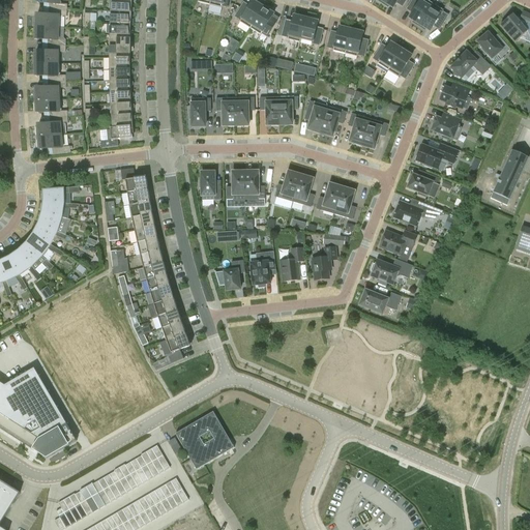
[(49,9),(67,10),(67,4),(61,4),(61,0),(35,0),(36,1),(38,1),(38,2),(49,3),(49,9)]
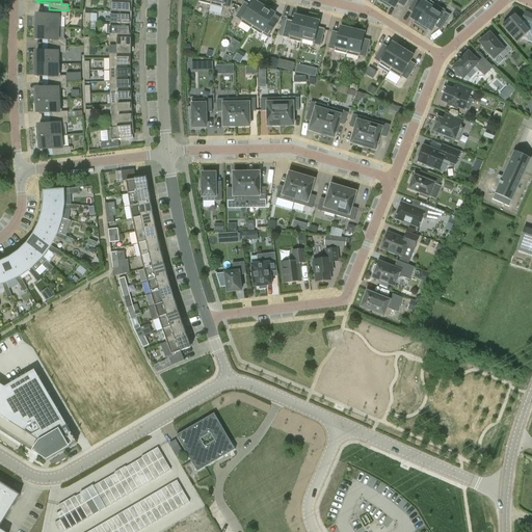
[(111,11),(132,12),(133,1),(112,0),(111,11)]
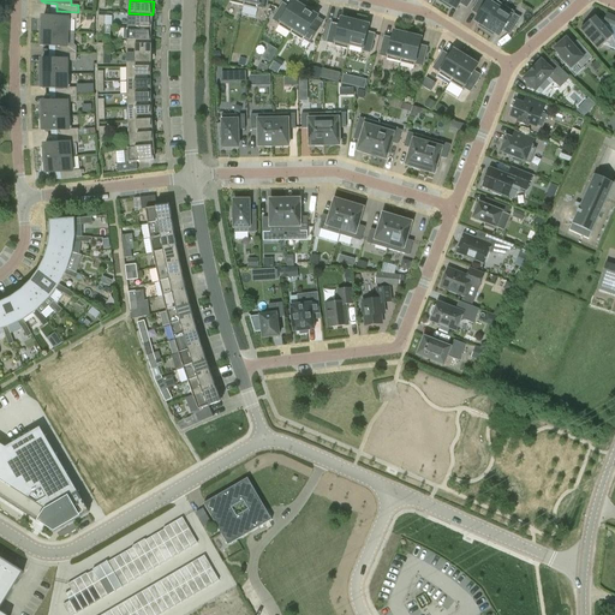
[(471,0),(446,0),(443,5),(451,9),(452,7),(457,10),(460,4),(467,7),(471,0)]
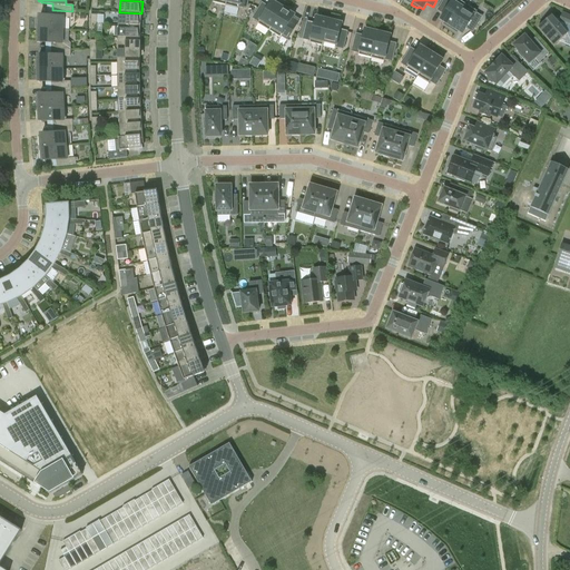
[(450,29),(467,5),(459,0),(444,0),(439,10),(444,13),(441,20),(444,22),(443,25),(450,29)]
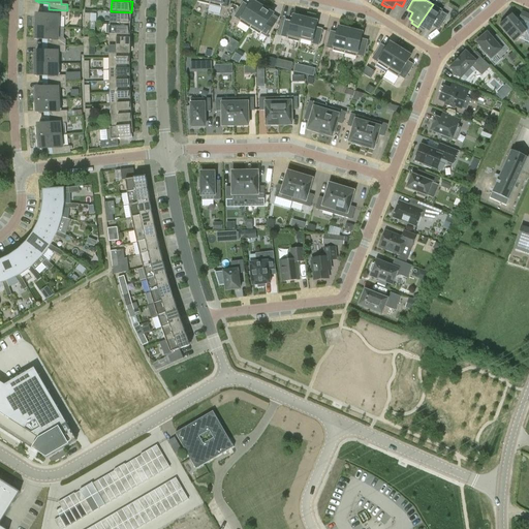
[(240,21),(239,23),(250,29),(263,6),(257,2),(256,4),(252,1),(249,6),(243,3),(235,18),(240,21)]
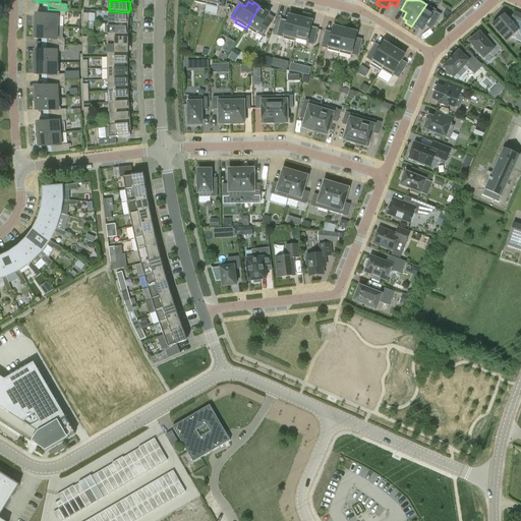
[(426,4),(411,26),(418,31),(419,29),(423,32),(426,26),(431,30),(441,16),(436,12),(437,10),(426,4)]
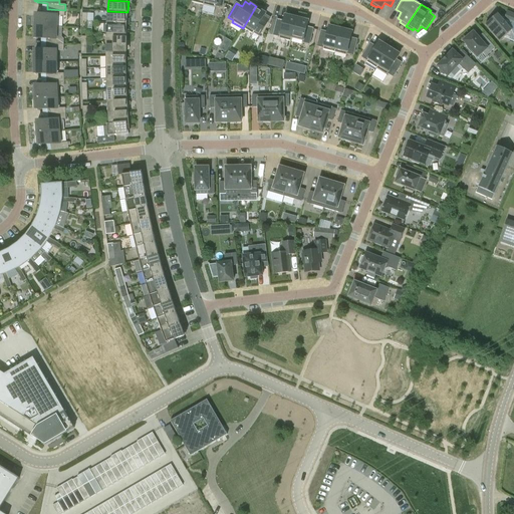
[(261,11),(262,10),(256,6),(243,28),(253,34),(254,33),(259,36),(268,22),(262,19),(265,14),(261,11)]
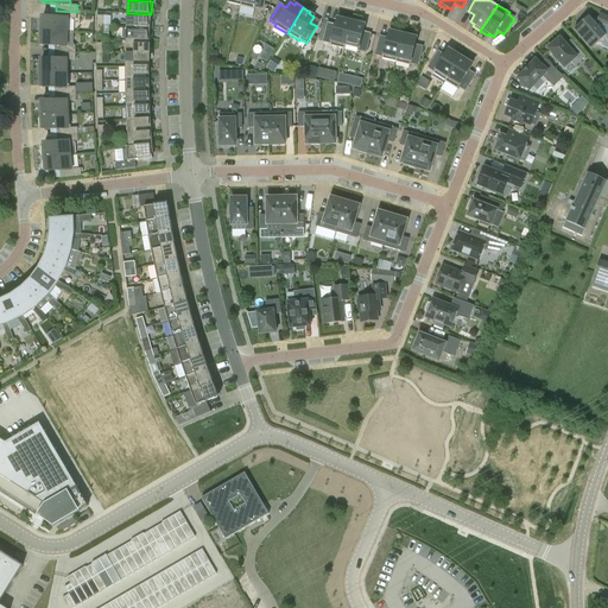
[(39,31),(67,32),(68,19),(77,19),(77,12),(56,11),(56,18),(43,18),(43,19),(40,19),(39,31)]
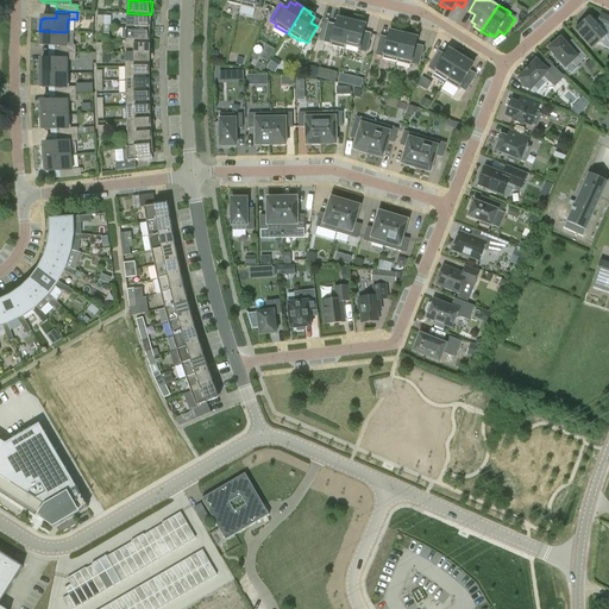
[(126,27),(151,27),(151,14),(127,13),(126,27)]
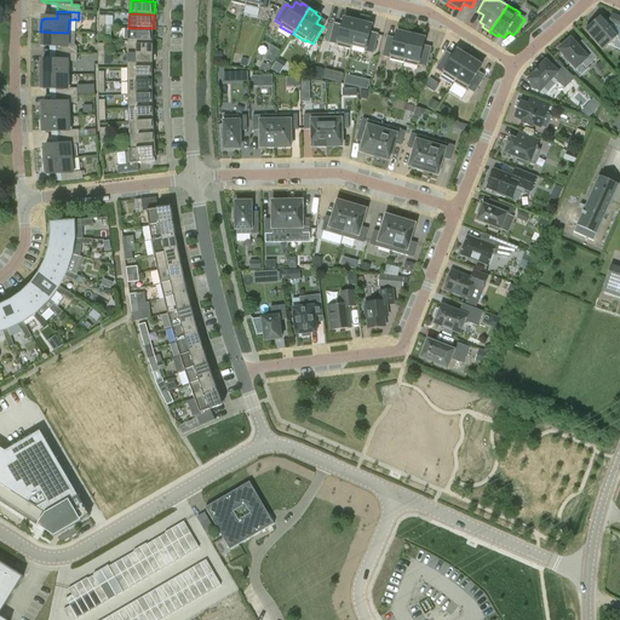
[(601,18),(585,30),(602,49),(618,39),(619,39),(619,17),(612,15),(607,26),(601,18)]
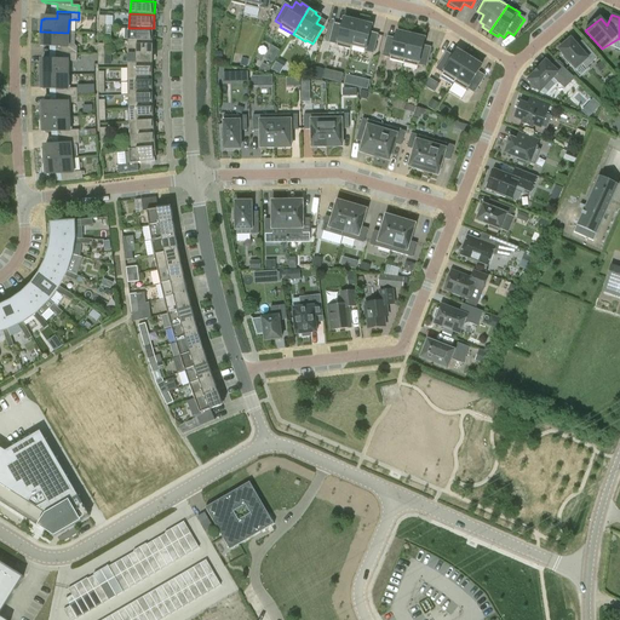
[(344,18),(342,26),(334,24),(329,42),(338,45),(337,47),(351,51),(352,46),(359,19),(350,18),(349,19),(344,18)]
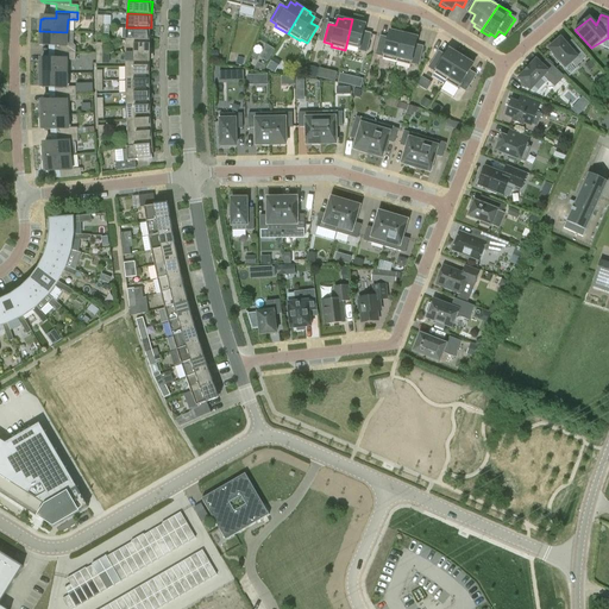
[(346,45),(359,49),(359,50),(366,52),(371,35),(364,32),(365,25),(360,24),(360,22),(352,19),(346,45)]
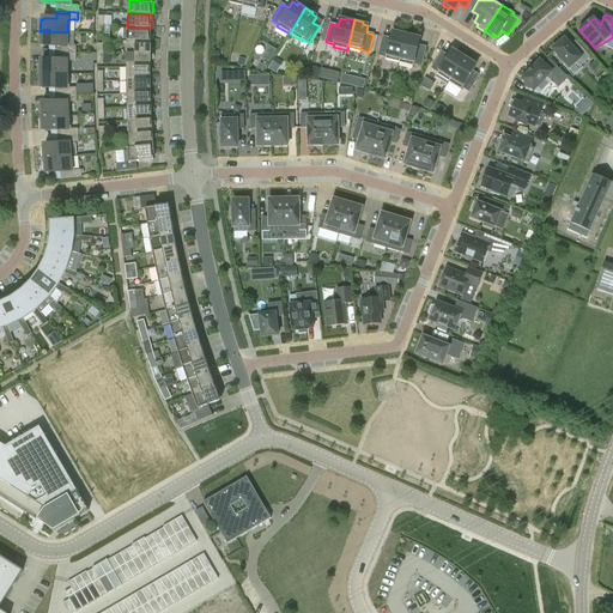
[(127,41),(151,41),(152,28),(127,28),(127,41)]
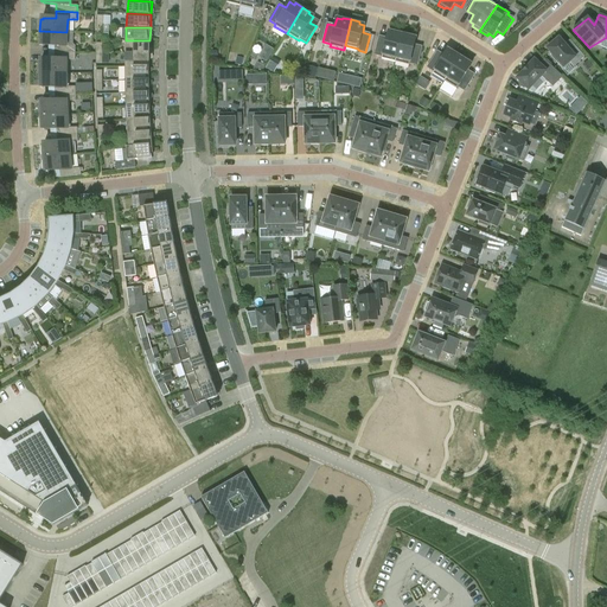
[(395,62),(403,32),(395,30),(394,32),(389,31),(387,38),(379,37),(375,55),(382,57),(382,59),(395,62)]
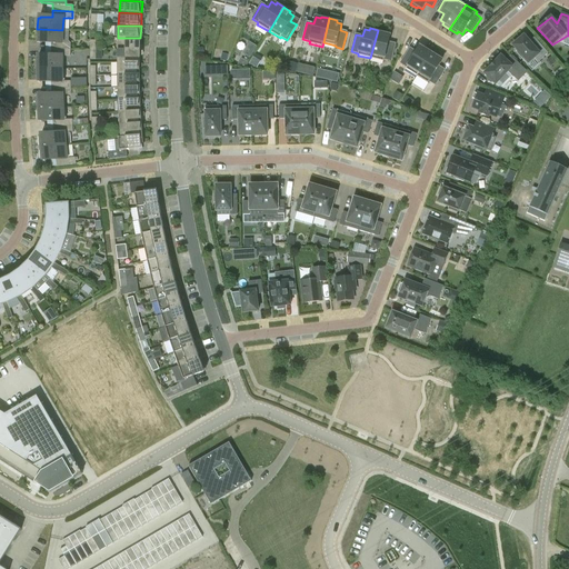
[(69,30),(62,30),(37,29),(37,40),(39,40),(39,42),(51,42),(51,49),(71,50),(71,43),(69,41),(69,30)]
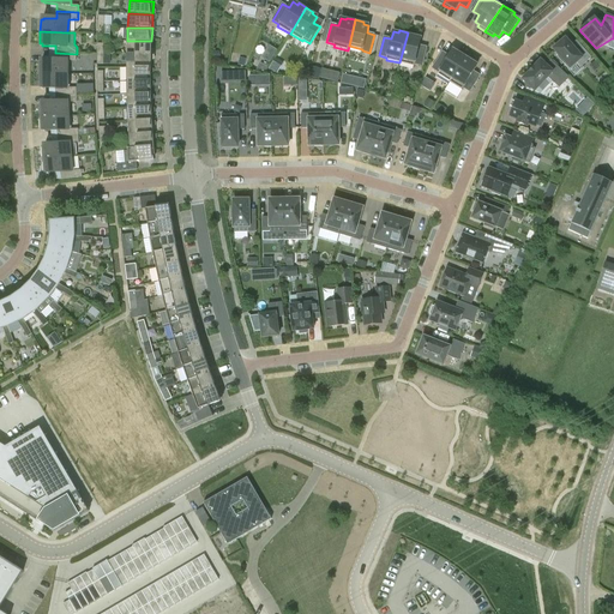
[(408,32),(399,62),(414,66),(415,64),(422,66),(427,48),(419,46),(421,38),(415,37),(416,35),(408,32)]
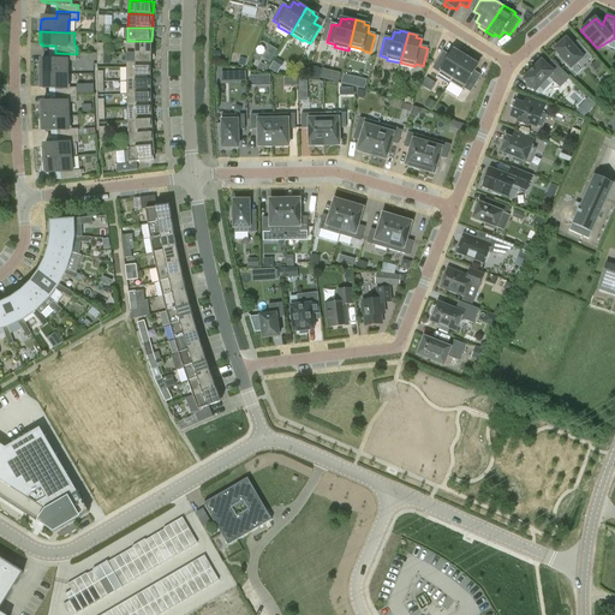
[(567,39),(561,43),(555,48),(555,49),(571,69),(579,63),(583,66),(592,58),(583,47),(578,52),(567,39)]
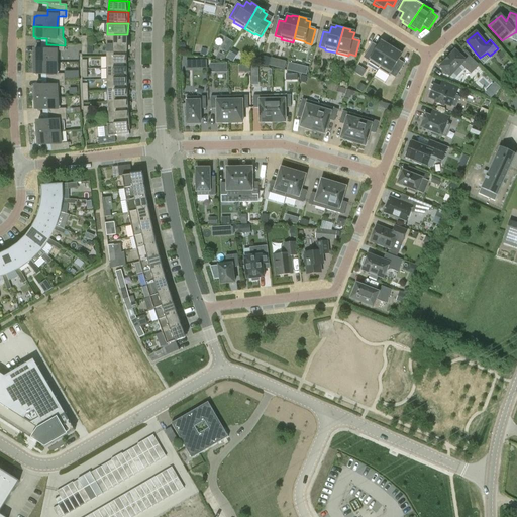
[(107,45),(128,45),(128,41),(127,41),(127,34),(107,34),(107,45)]
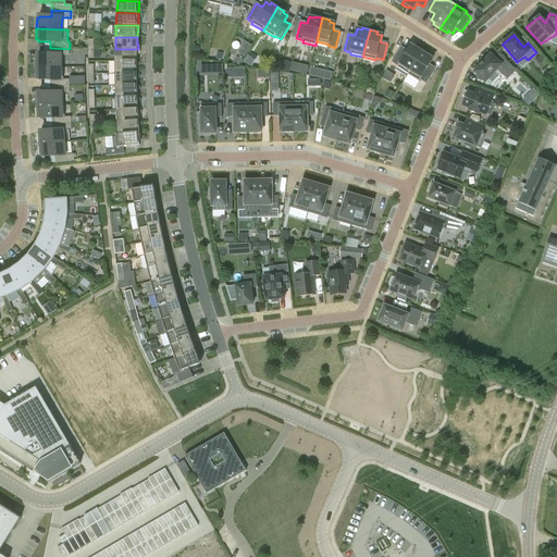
[(237,51),(246,57),(252,45),(244,39),(237,51)]
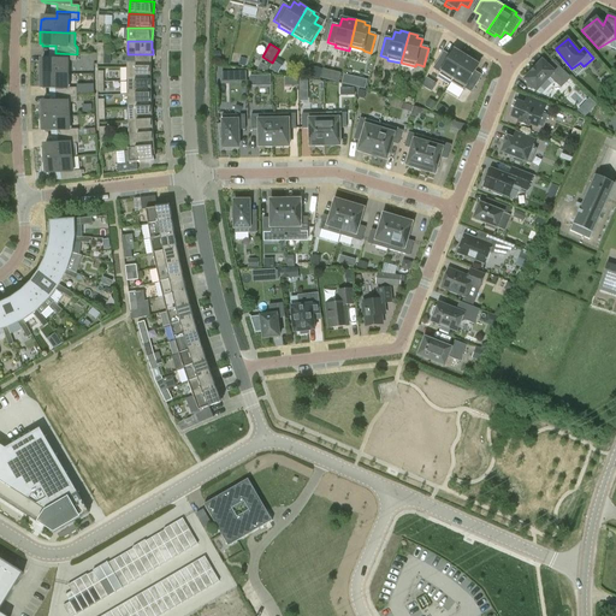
[(451,82),(468,55),(460,51),(458,53),(455,51),(450,57),(444,53),(433,69),(440,72),(439,75),(451,82)]
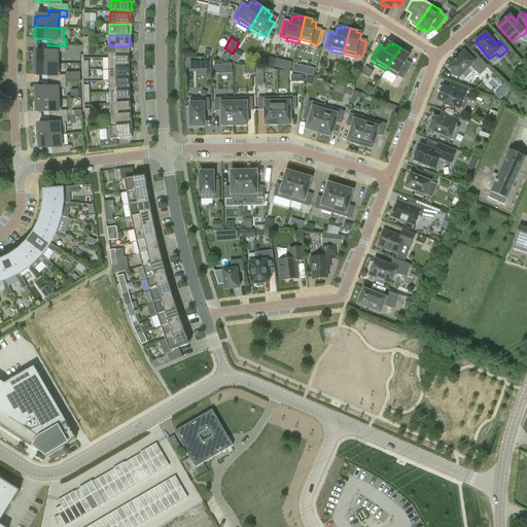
[(34,64),(60,64),(60,51),(66,51),(66,46),(47,45),(47,51),(36,51),(36,54),(34,54),(34,64)]
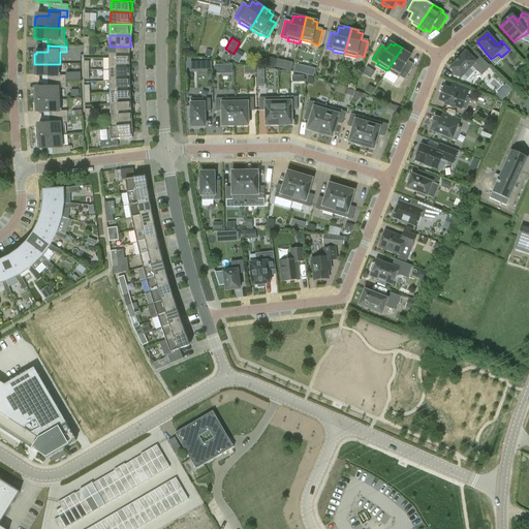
[(110,58),(130,58),(130,52),(131,52),(131,47),(110,47),(110,58)]
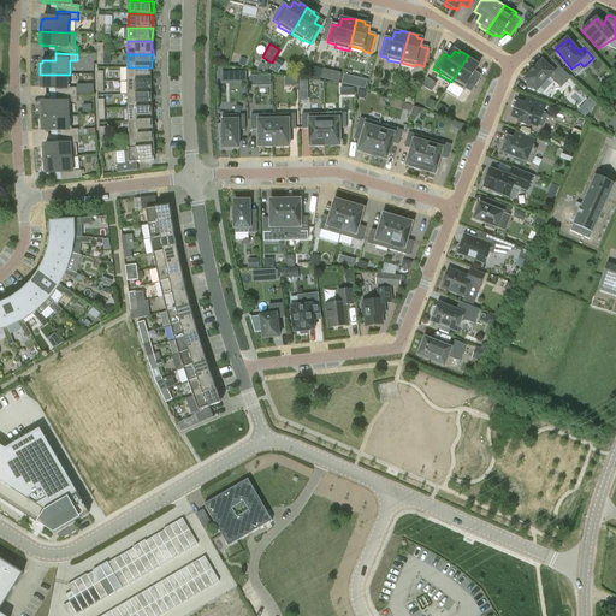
[(468,55),(451,82),(465,90),(466,88),(472,92),(481,76),(475,72),(479,66),(474,63),(475,60),(468,55)]
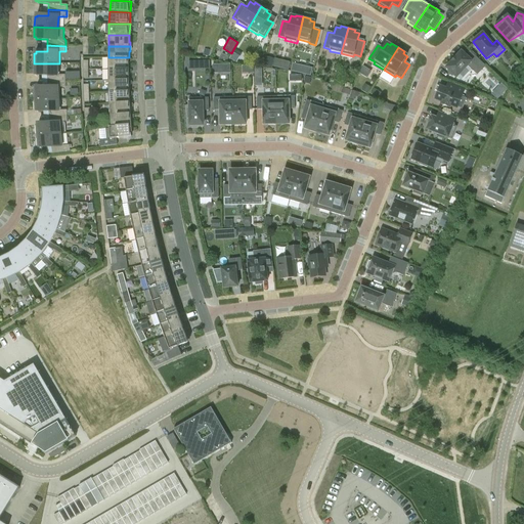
[(236,53),(233,51),(226,61),(231,62),(236,53)]
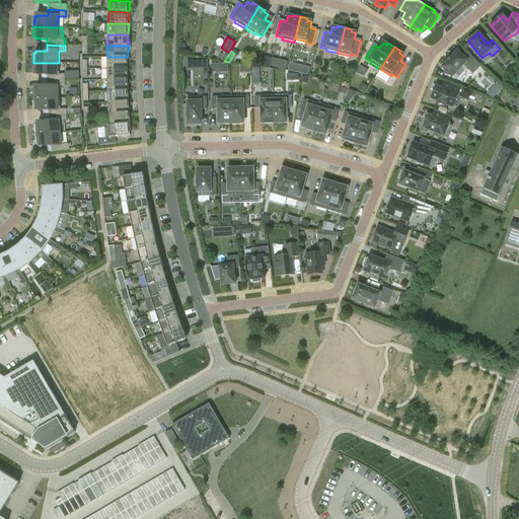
[(442,67),(442,68),(444,69),(444,72),(447,75),(450,76),(452,78),(453,77),(463,66),(466,70),(470,65),(477,71),(482,66),(470,56),(466,60),(457,51),(456,52),(451,57),(443,67),(442,67)]
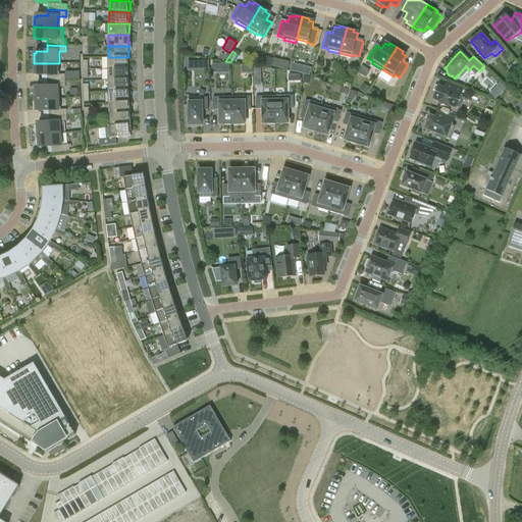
[(506,61),(511,57),(507,52),(502,56),(506,61)]
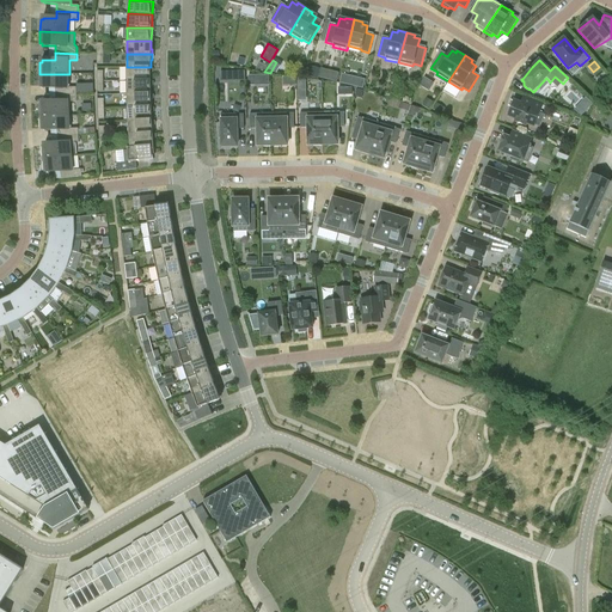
[(127,81),(151,80),(151,67),(127,67),(127,81)]
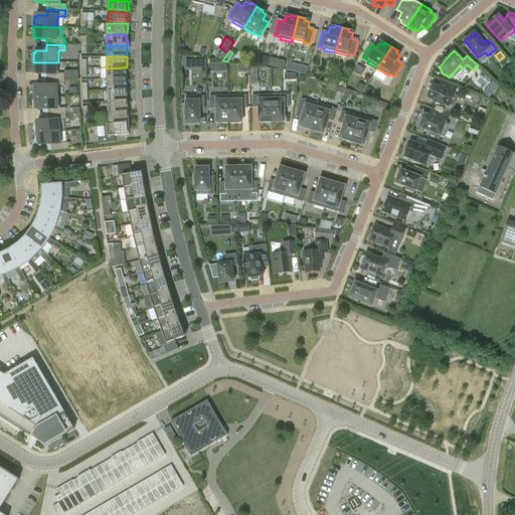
[(270,58),(262,56),(260,64),(268,66),(270,58)]
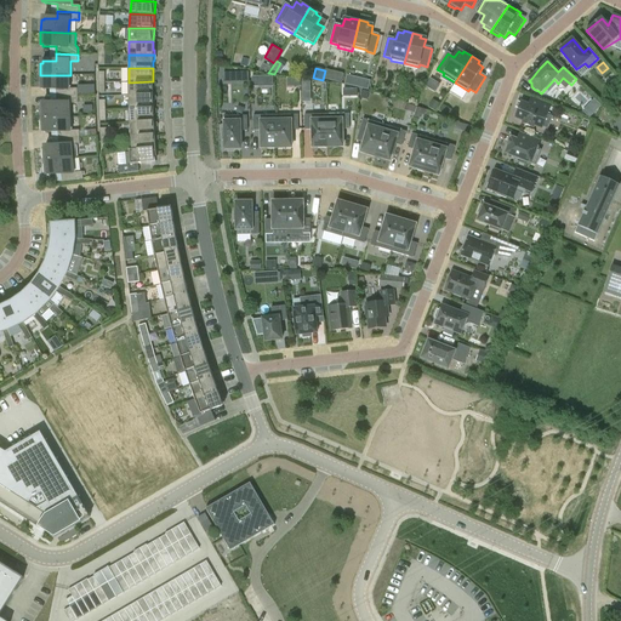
[(223,73),(224,83),(249,81),(249,73),(223,73)]
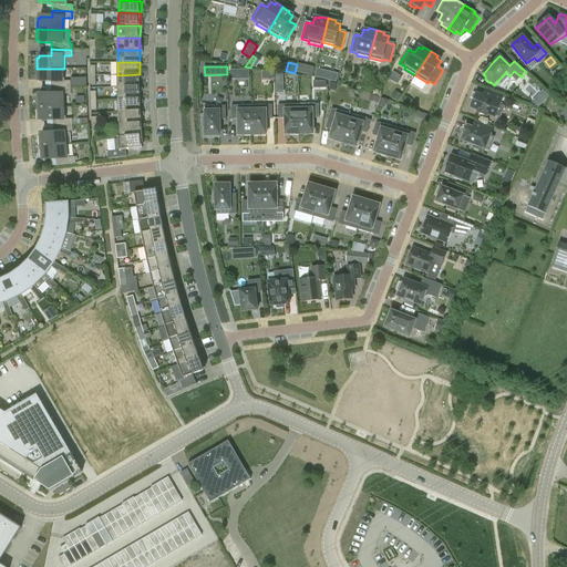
[(51,88),(71,88),(71,81),(64,81),(64,69),(37,69),(37,80),(39,80),(39,81),(51,81),(51,88)]
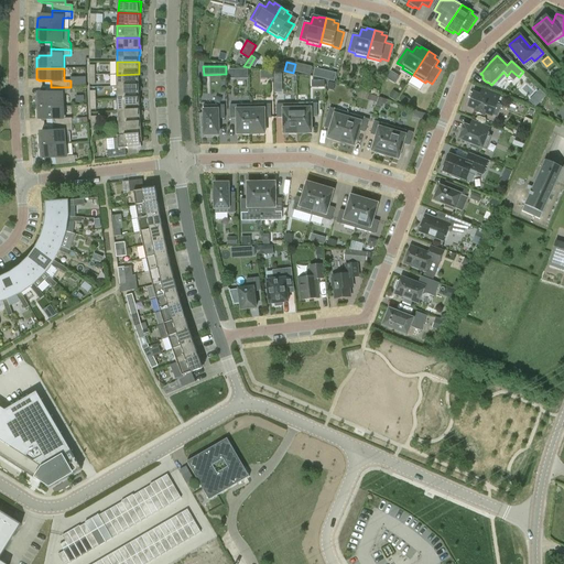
[(315,68),(313,77),(320,78),(322,69),(315,68)]
